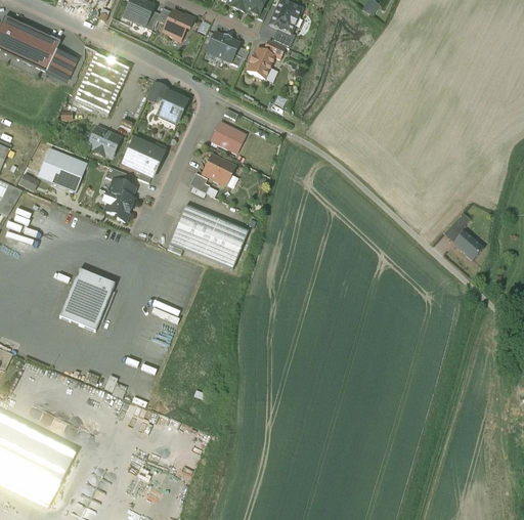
[(146,0),(130,0),(124,14),(135,20),(138,24),(142,24),(144,25),(145,25),(153,9),(154,5),(147,2),(146,0)]
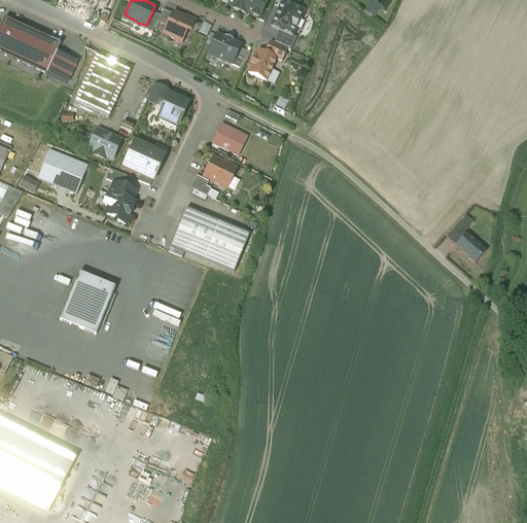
[(239,8),(243,0),(226,0),(234,3),(233,5),(239,8)]
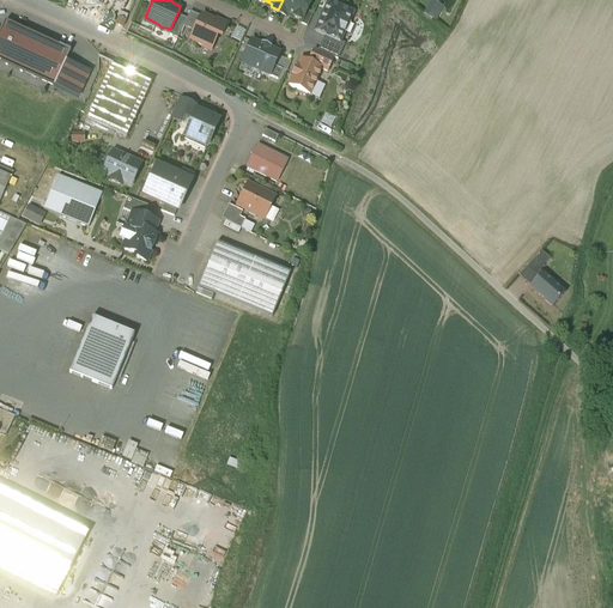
[(283,0),(278,10),(286,13),(287,11),(302,17),(307,6),(309,1),(310,1),(310,0),(283,0)]
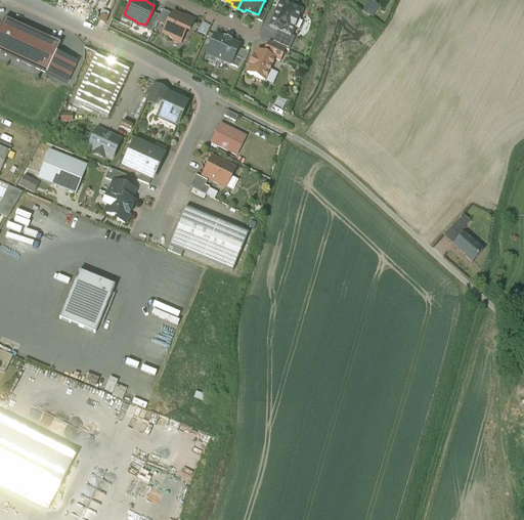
[(302,7),(286,0),(280,0),(277,7),(275,6),(271,13),(273,14),(269,24),(277,27),(290,33),(291,32),(302,7)]
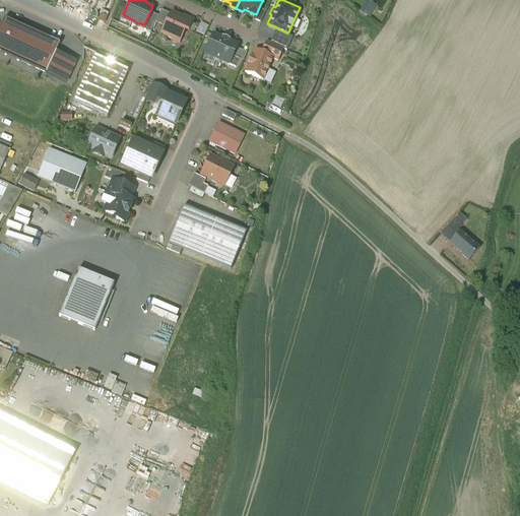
[(376,2),(373,0),(366,0),(362,8),(371,13),(376,2)]
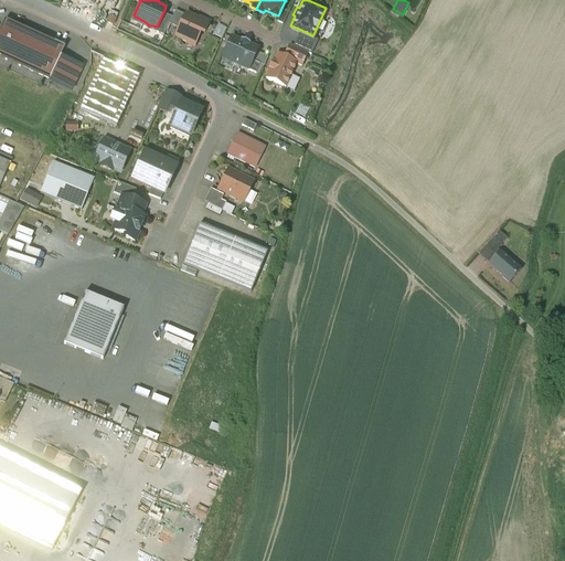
[(289,9),(283,6),(278,16),(277,18),(284,21),(289,9)]
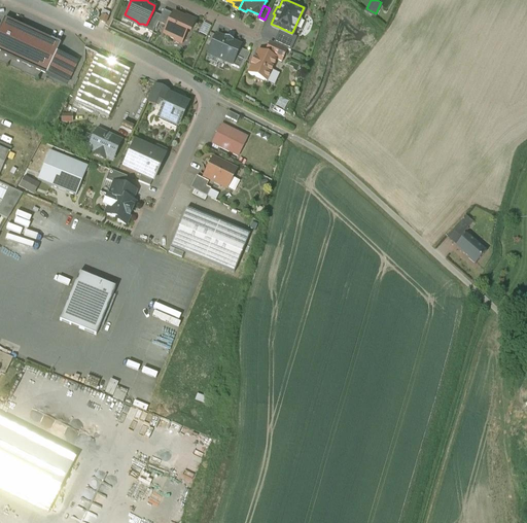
[(173,11),(164,7),(161,13),(157,19),(167,23),(173,11)]
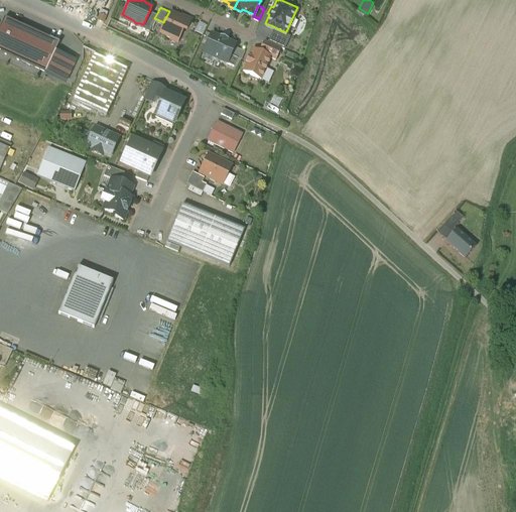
[(157,13),(150,9),(143,24),(142,24),(141,25),(150,29),(154,18),(157,13)]
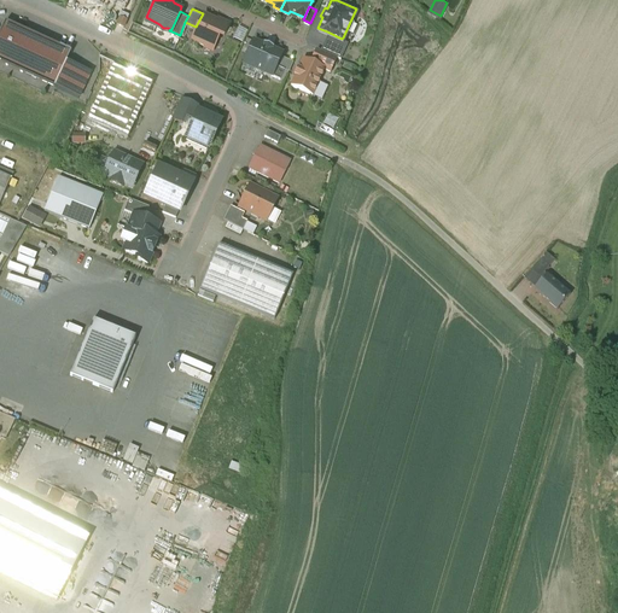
[(211,17),(204,13),(204,11),(203,13),(196,27),(192,36),(213,46),(220,30),(223,31),(229,21),(217,16),(216,19),(211,17)]
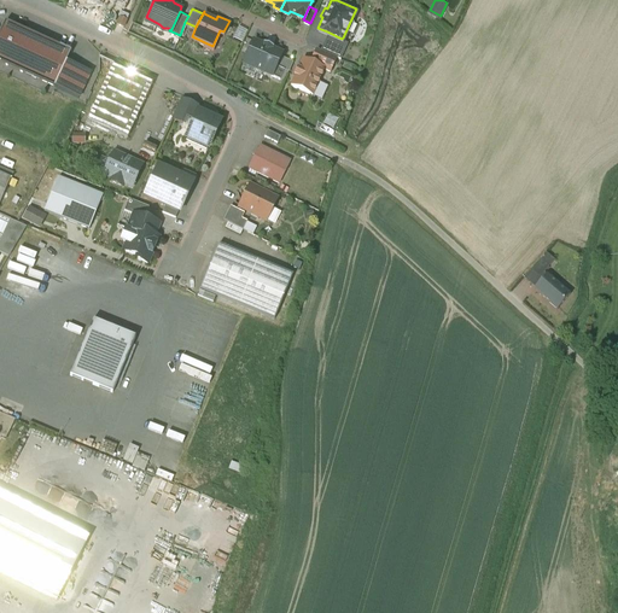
[(0,28),(0,30),(65,60),(66,57),(71,48),(5,18),(0,28)]
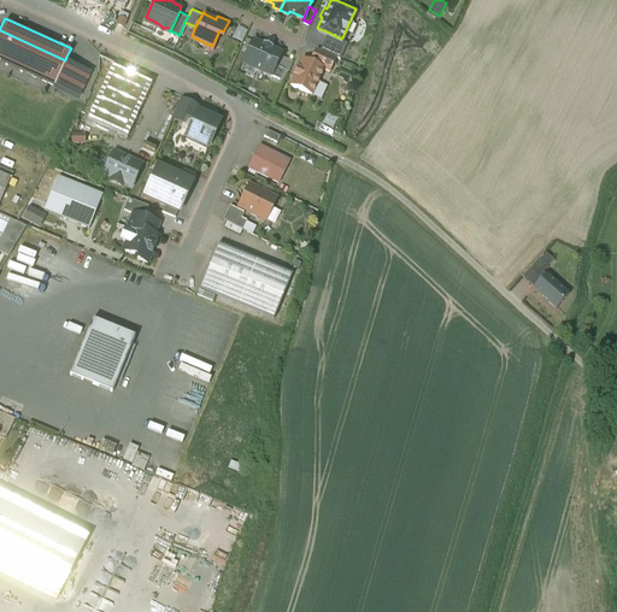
[(65,60),(0,30),(0,43),(60,71),(65,60)]
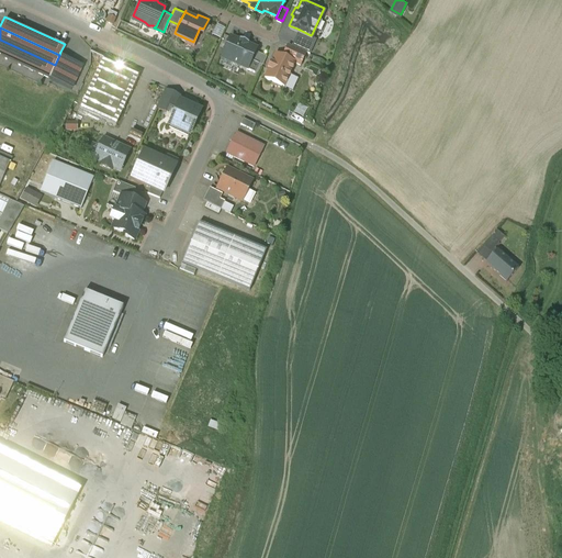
[(311,35),(298,29),(292,43),(306,49),(310,52),(316,36),(312,34),(311,35)]
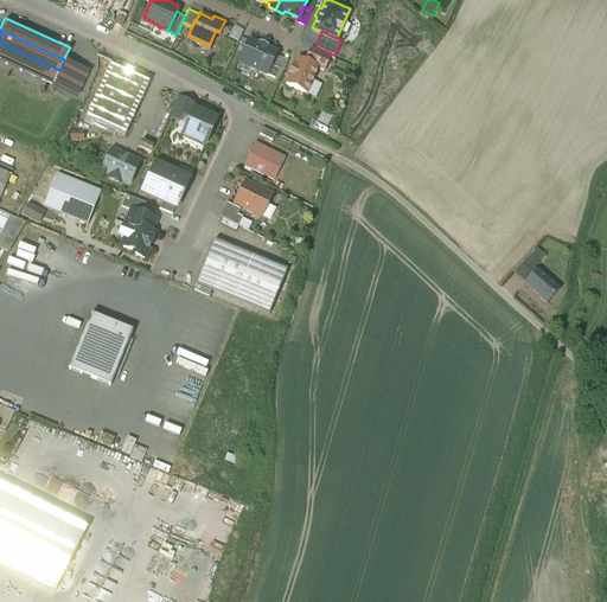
[(259,40),(249,37),(240,58),(267,70),(268,71),(272,62),(276,52),(278,49),(268,45),(269,43),(259,39),(259,40)]
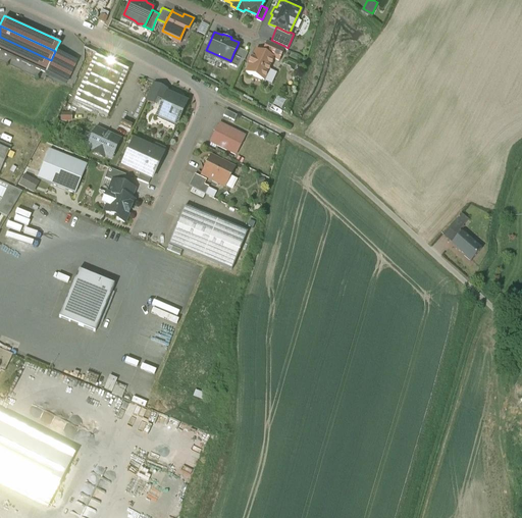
[(51,60),(0,37),(0,49),(46,70),(51,60)]
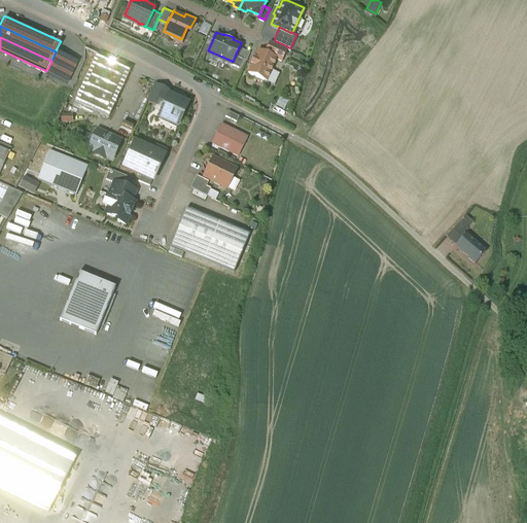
[(274,40),(270,39),(265,50),(277,56),(277,57),(278,57),(281,59),(287,46),(274,40)]
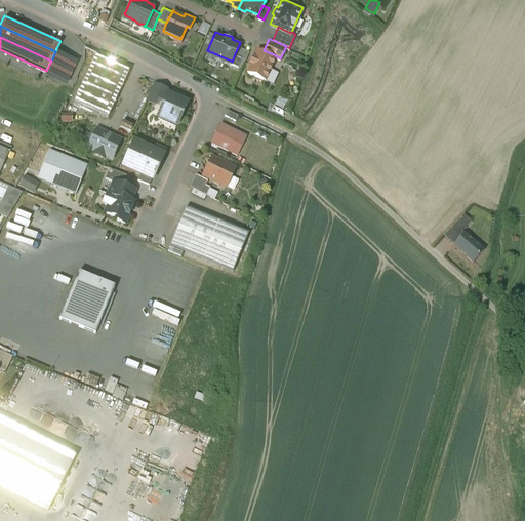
[(248,50),(239,45),(235,53),(241,56),(242,56),(245,57),(248,50)]
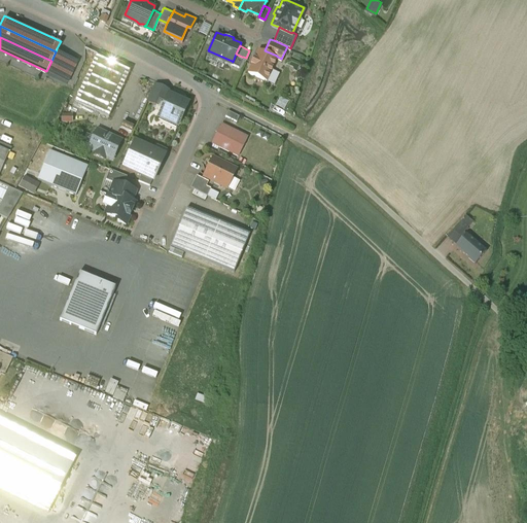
[(265,50),(258,47),(254,56),(253,56),(251,62),(248,70),(250,71),(251,72),(267,78),(277,57),(277,56),(265,50)]
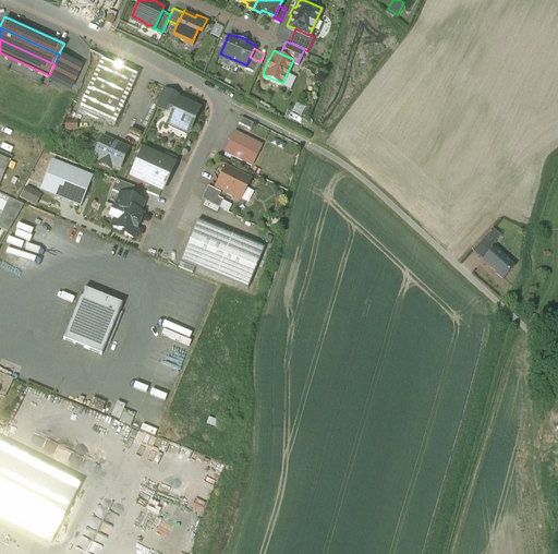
[(82,62),(60,51),(59,55),(55,64),(49,75),(71,86),(82,62)]
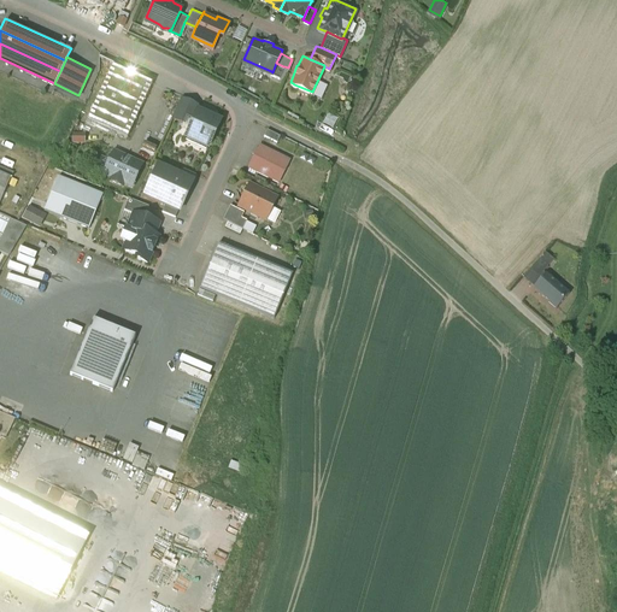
[(112,62),(87,117),(127,135),(152,80),(144,76),(130,70),(112,62)]
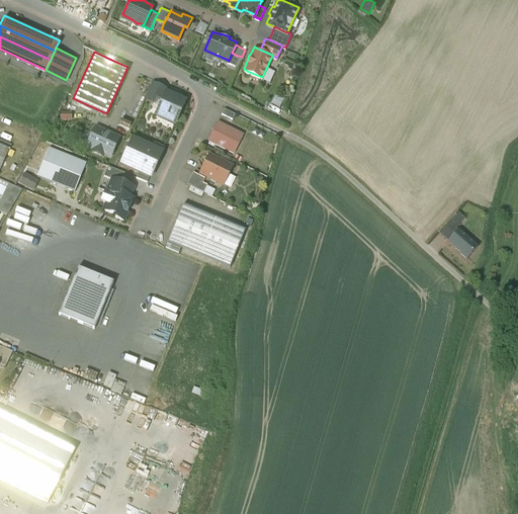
[(232,53),(229,61),(228,60),(228,61),(235,64),(238,56),(232,53)]
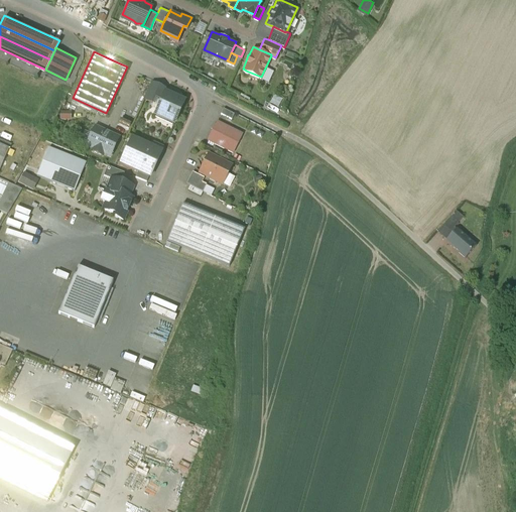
[(111,55),(109,58),(120,64),(122,60),(121,59),(112,55),(111,55)]
